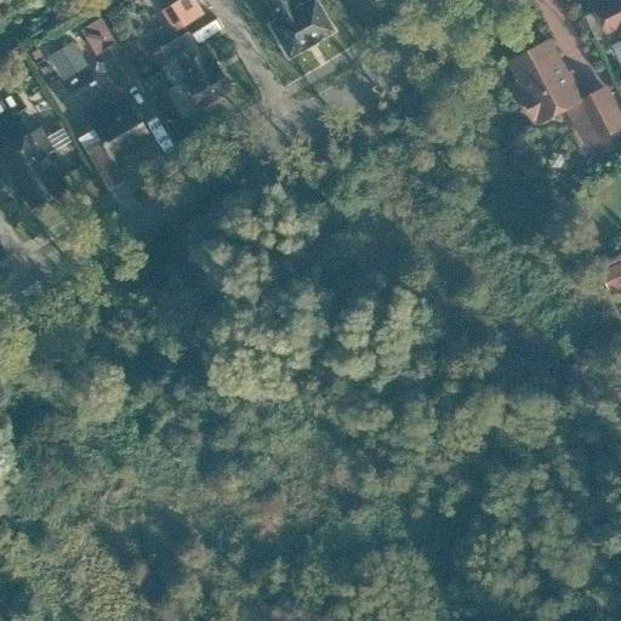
[(176,0),(166,5),(177,29),(210,13),(203,0),(176,0)]
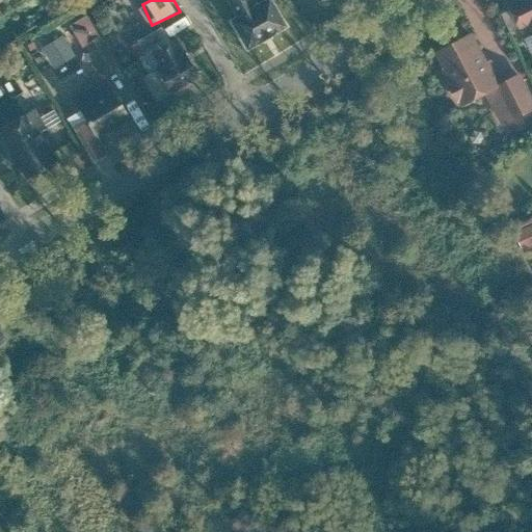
[(249,0),(223,0),(234,17),(228,21),(245,50),(285,27),(269,0),(262,0),(254,5),(249,0)]
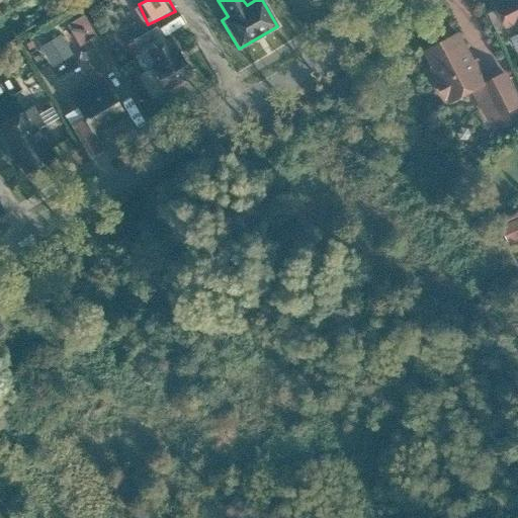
[(517,0),(497,11),(505,28),(517,21),(517,0)]
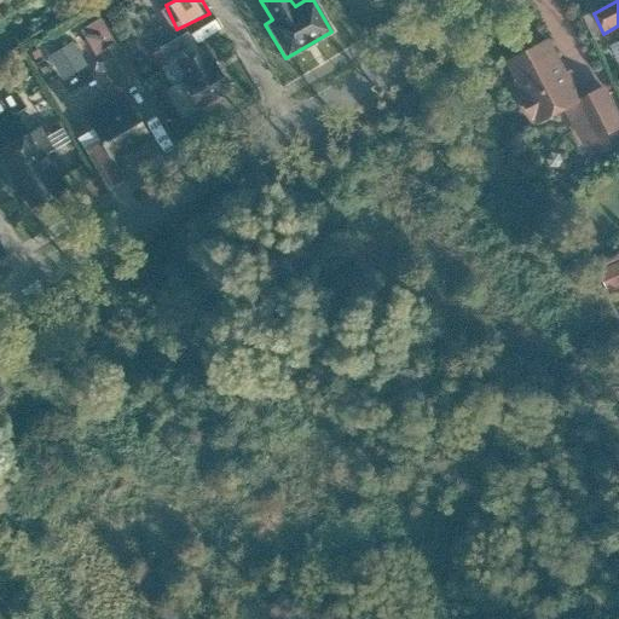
[(158,48),(167,63),(195,47),(186,33),(158,48)]
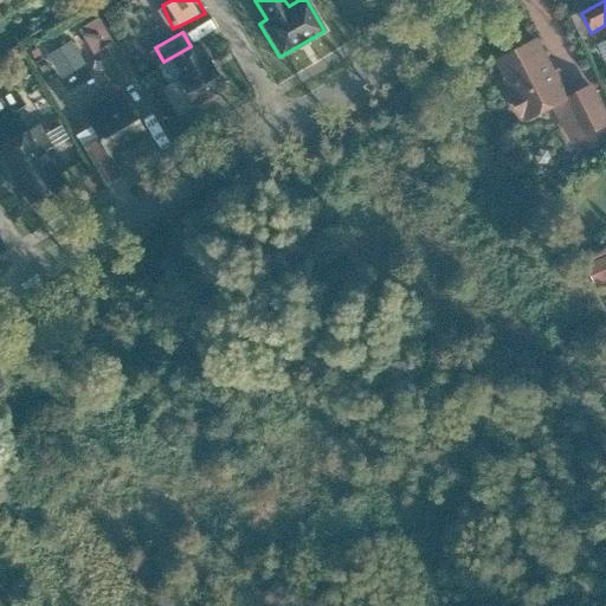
[(571,98),(539,39),(497,60),(529,121),(552,108),(571,146),(605,126),(605,105),(594,83),(571,98)]
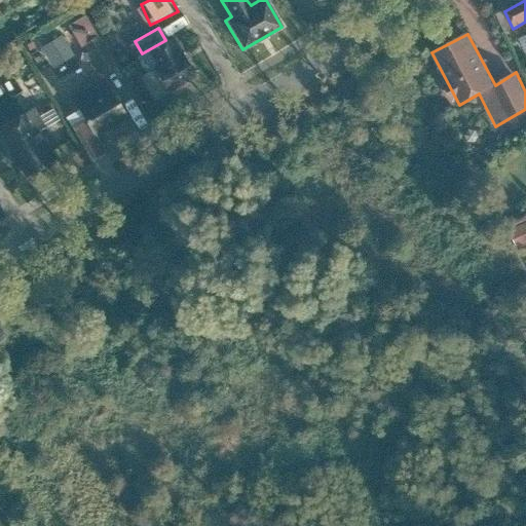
[(71,54),(60,35),(40,47),(51,67),(71,54)]
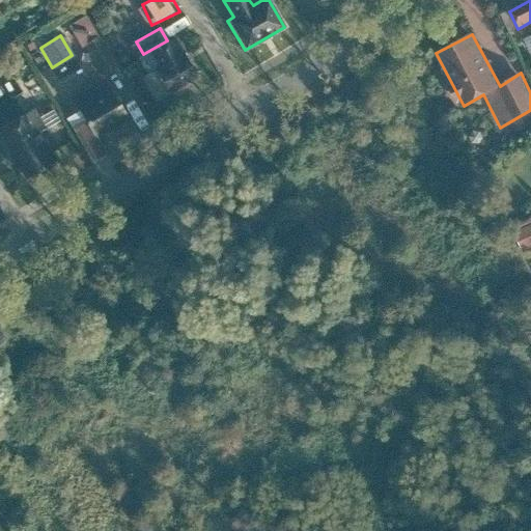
[(114,67),(96,36),(82,45),(101,76),(114,67)]
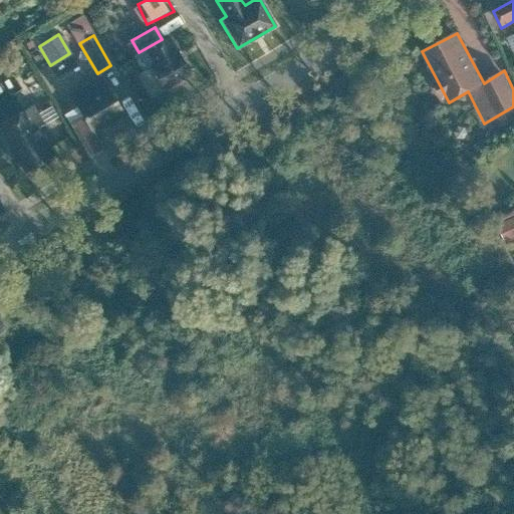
[(189,73),(168,38),(145,53),(152,65),(149,67),(163,88),(189,73)]
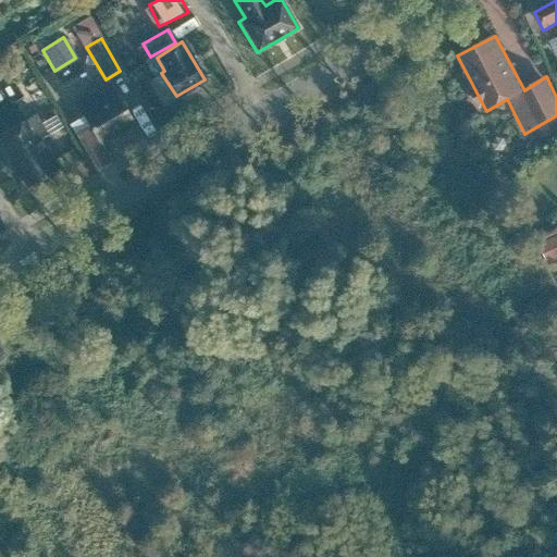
[(133,123),(108,82),(74,103),(98,144),(133,123)]
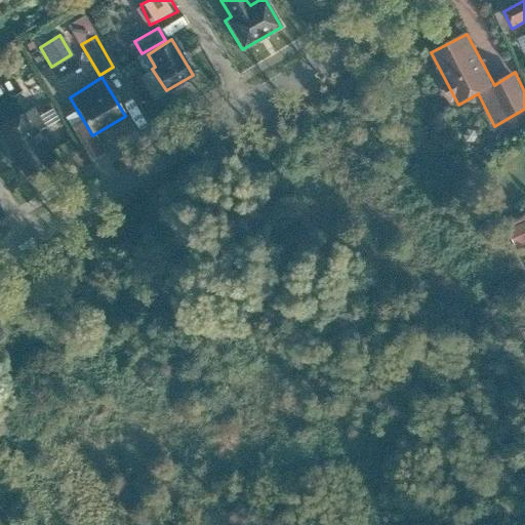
[(0,99),(0,125),(22,113),(10,94),(0,99)]
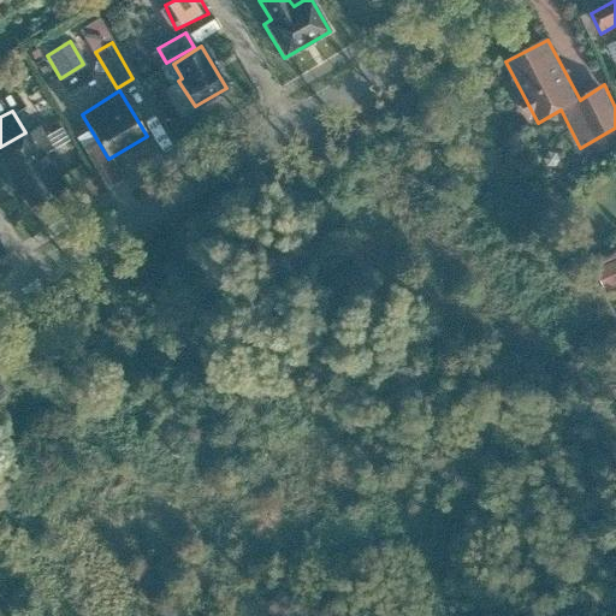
[(25,132),(0,147),(0,163),(25,207),(63,187),(43,153),(49,149),(36,126),(25,132)]
